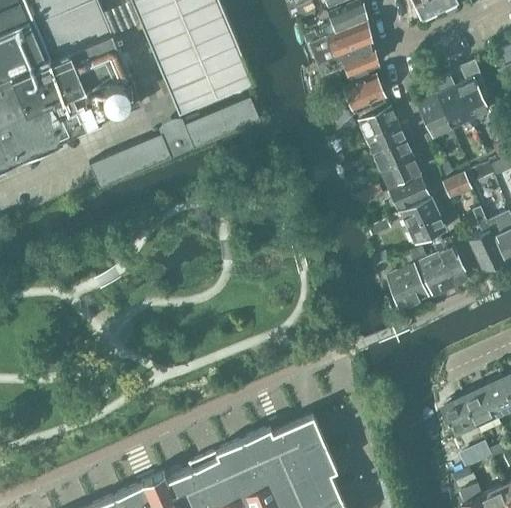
[(0,0),(0,168),(135,110),(140,99),(97,0),(0,0)]
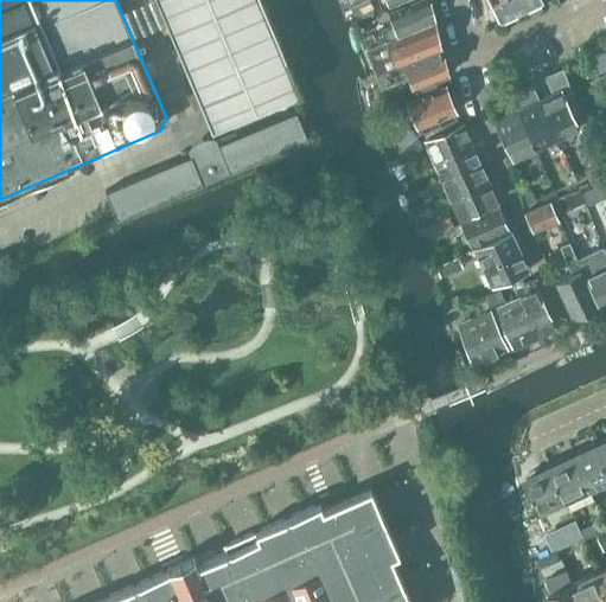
[(155,0),(212,133),(300,96),(259,0),(155,0)]
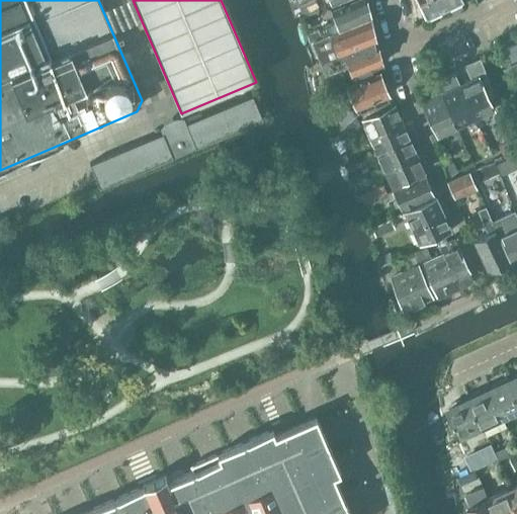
[(325,40),(372,21),(371,21),(366,0),(363,0),(331,13),(336,25),(321,31),(325,40)]
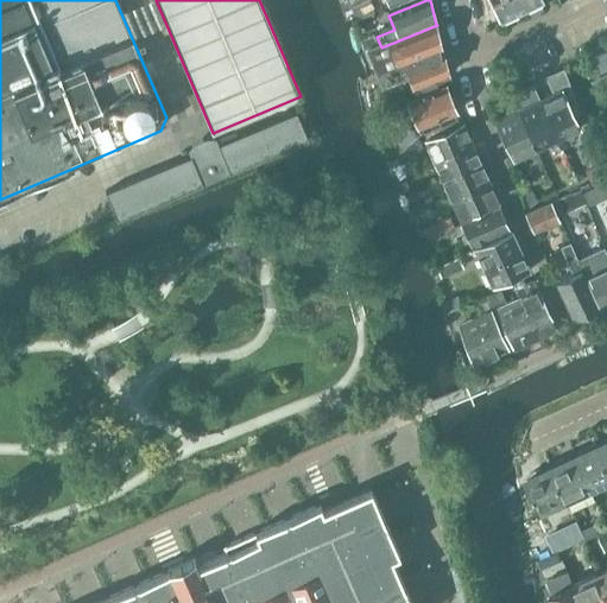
[(542,0),(488,0),(501,26),(544,5),(542,0)]
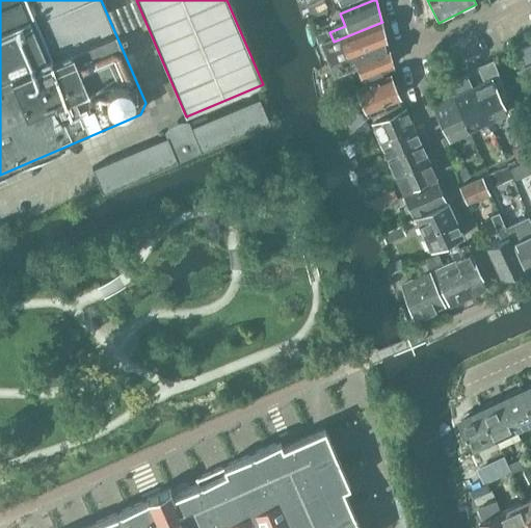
[(321,47),(330,70),(388,47),(382,22),(334,42),(332,43),(321,47)]
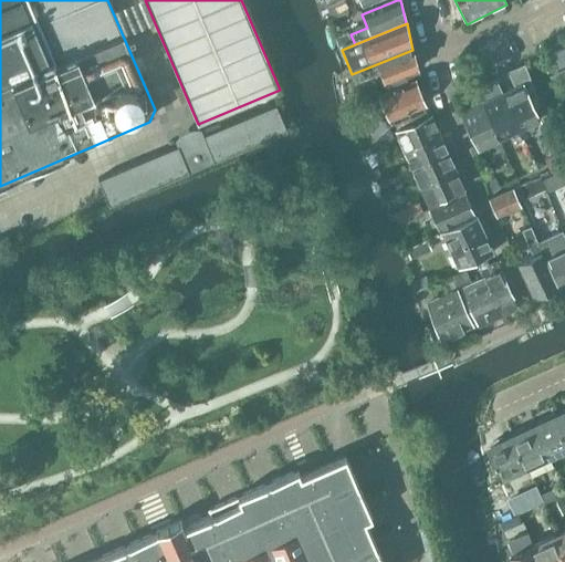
[(338,41),(342,50),(353,45),(349,37),(338,41)]
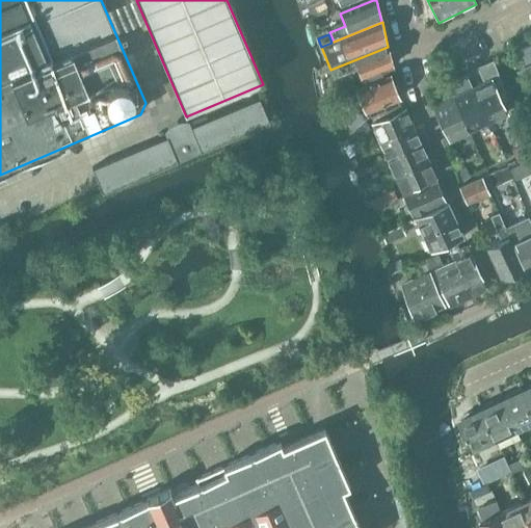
[(388,47),(330,70),(332,71),(323,74),(327,83),(359,71),(363,81),(394,69),(388,47)]
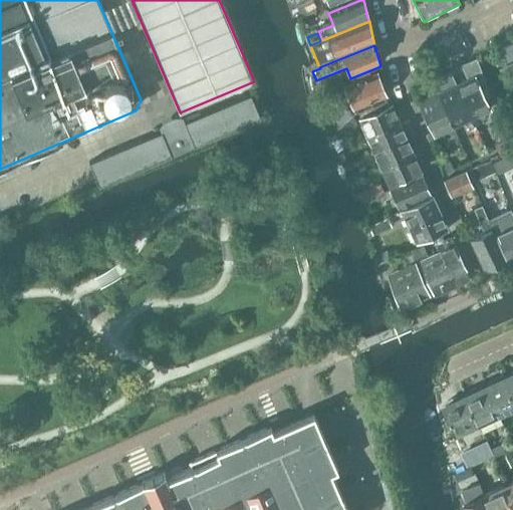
[(512,45),(500,51),(507,68),(512,65),(512,45)]
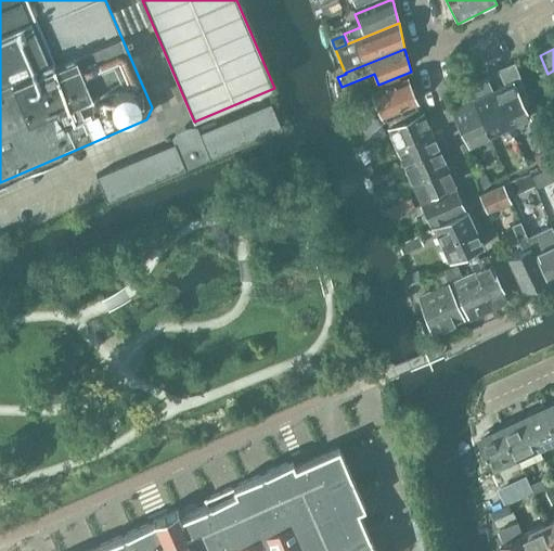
[(505,89),(493,94),(510,130),(531,120),(509,74),(501,78),(505,89)]
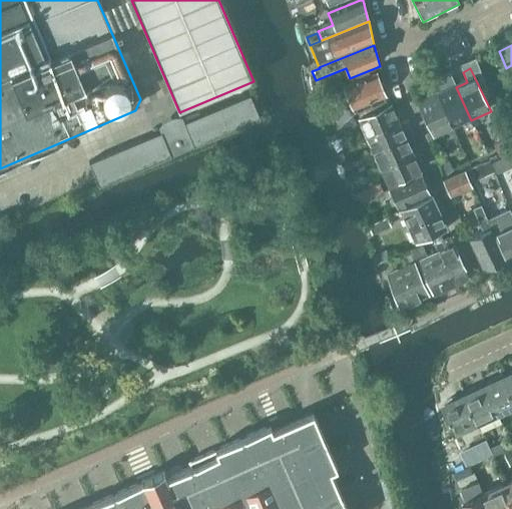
[(386,92),(384,86),(380,85),(376,75),(344,88),(354,111),(386,98),(385,95),(386,92)]
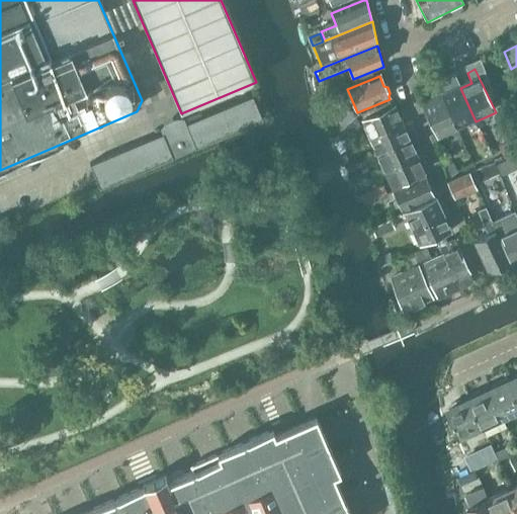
[(443,80),(435,83),(457,131),(476,121),(460,88),(449,94),(443,80)]
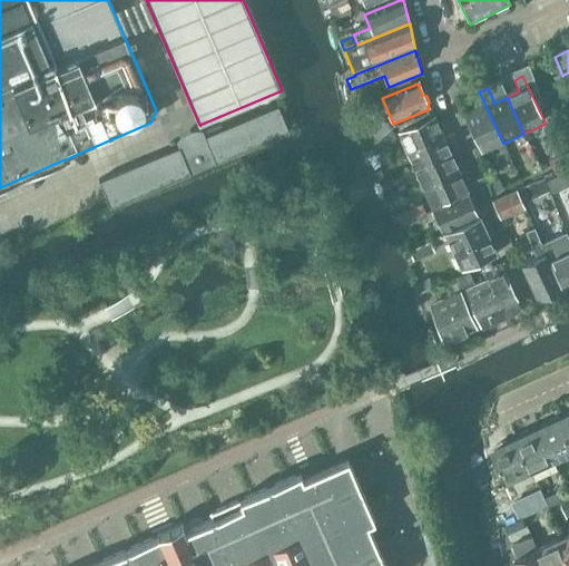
[(503,144),(479,91),(470,96),(478,111),(464,117),(481,154),(503,144)]
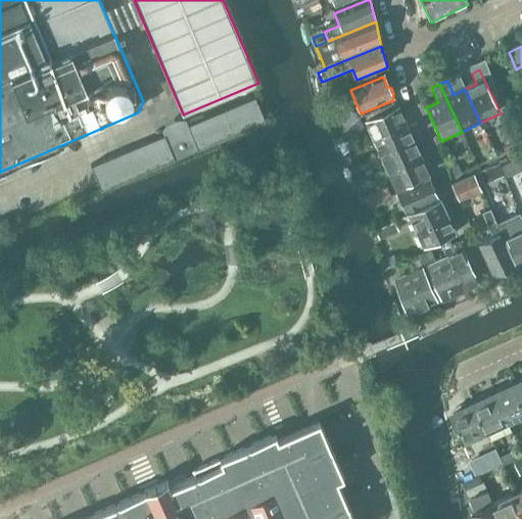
[(168,128),(162,133),(165,138),(91,170),(102,194),(267,124),(255,99),(188,129),(186,123),(179,123),(173,124),(168,128)]
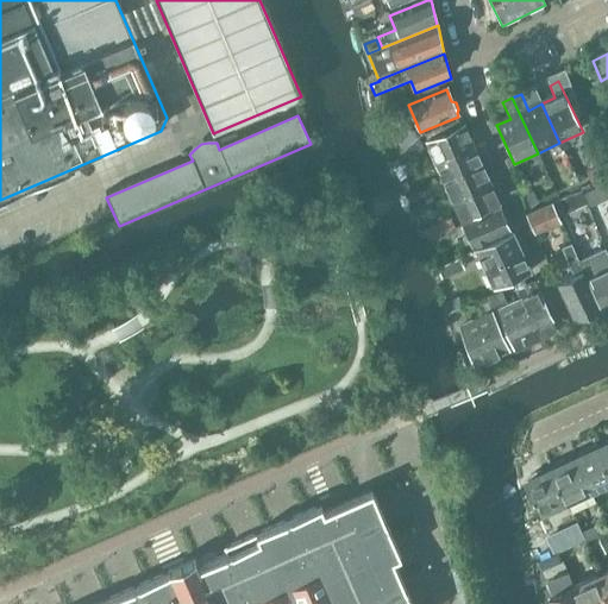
[(426,144),(436,164),(474,146),(464,126),(426,144)]
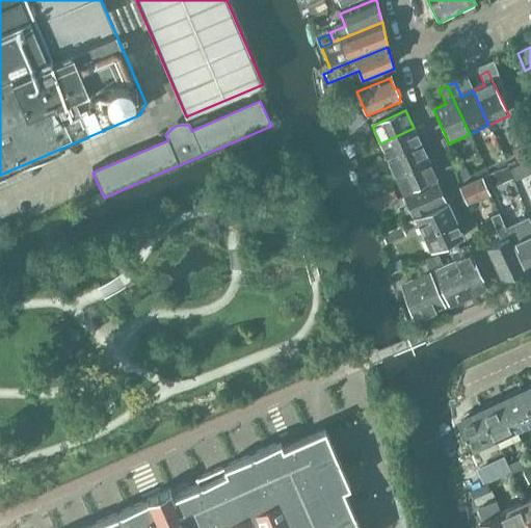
[(350,138),(352,148),(370,132),(367,125),(350,138)]
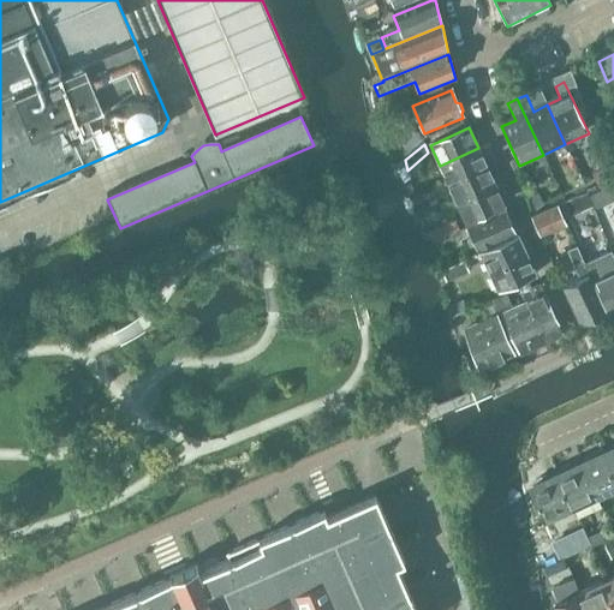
[(440,166),(448,185),(487,168),(478,148),(440,166)]
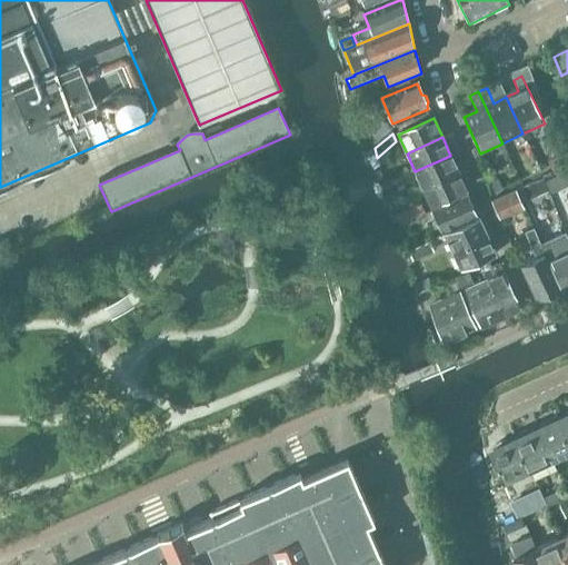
[(415,171),(424,190),(459,174),(450,156),(415,171)]
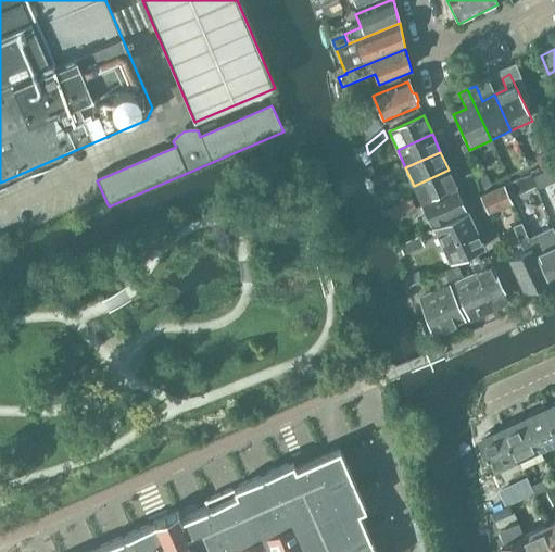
[(534,177),(539,186),(541,191),(552,186),(554,191),(554,168),(534,177)]
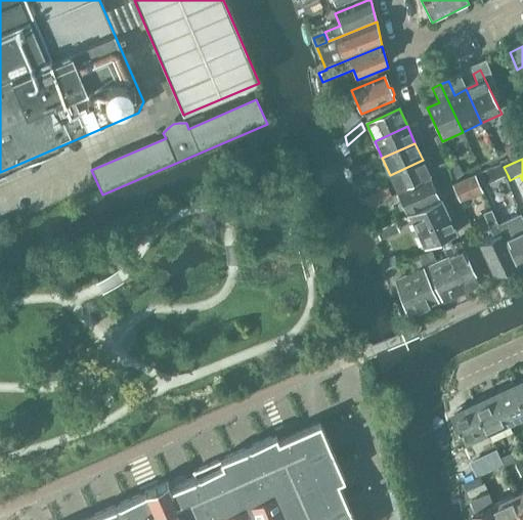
[(423,160),(390,175),(397,192),(430,177),(423,160)]
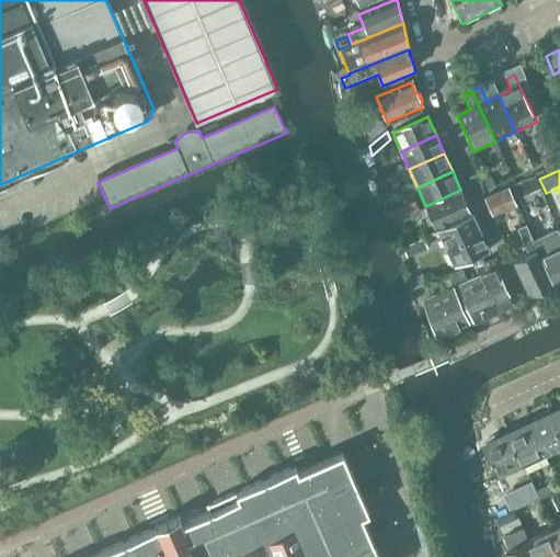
[(486,201),(493,218),(518,207),(510,191),(486,201)]
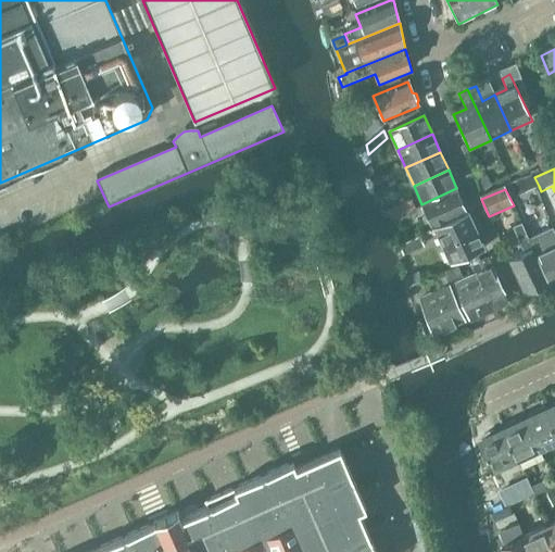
[(392,221),(391,222),(394,229),(427,215),(432,228),(466,212),(457,192),(414,212),(392,221)]
